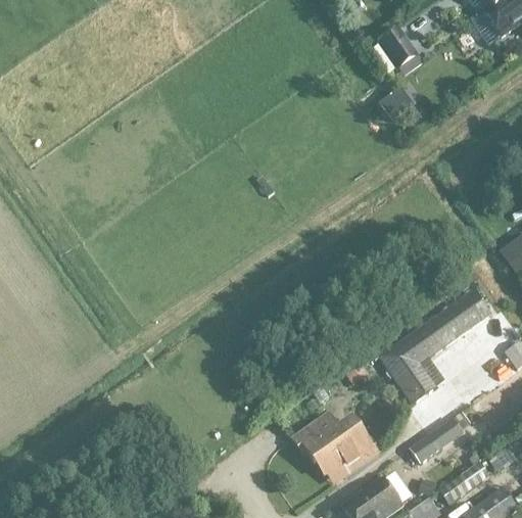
[(483,0),(488,7),(484,10),(502,36),(521,21),(521,0),(483,0)]
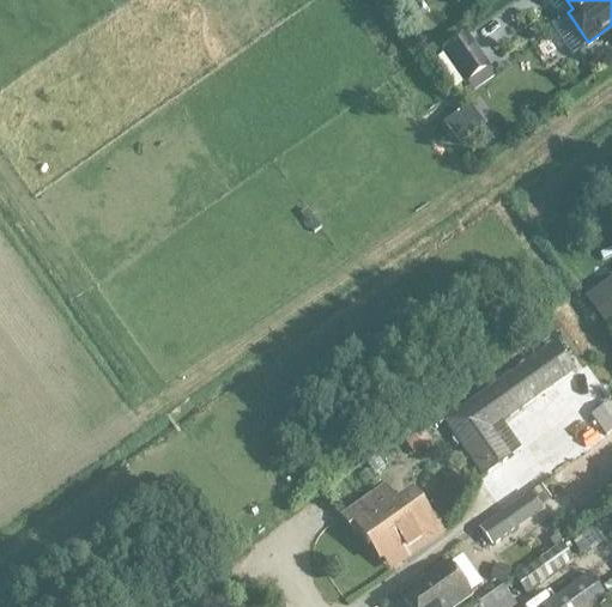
[(561,8),(547,18),(568,47),(581,37),(561,8)]
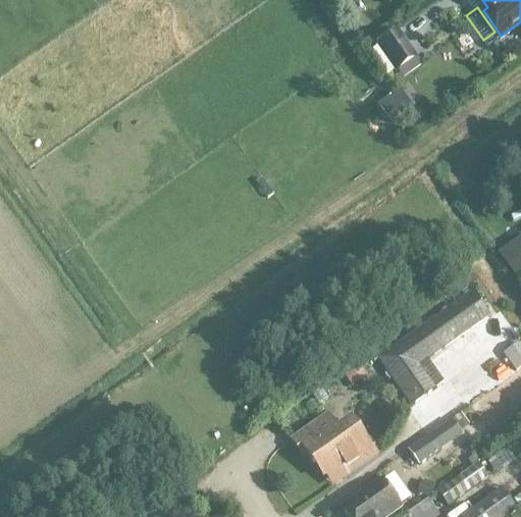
[(417,54),(398,28),(378,42),(397,68),(417,54)]
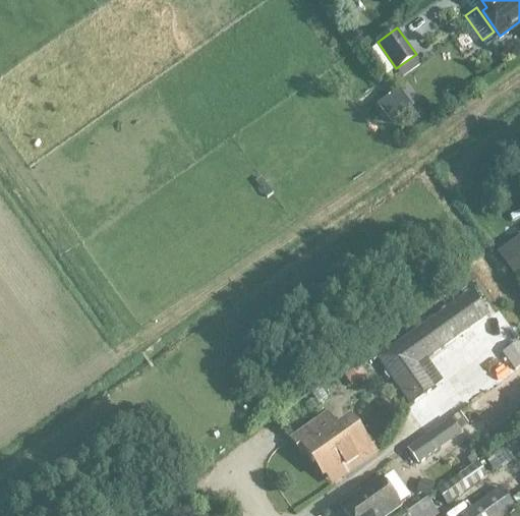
[(373,39),(362,44),(377,71),(388,65),(373,39)]
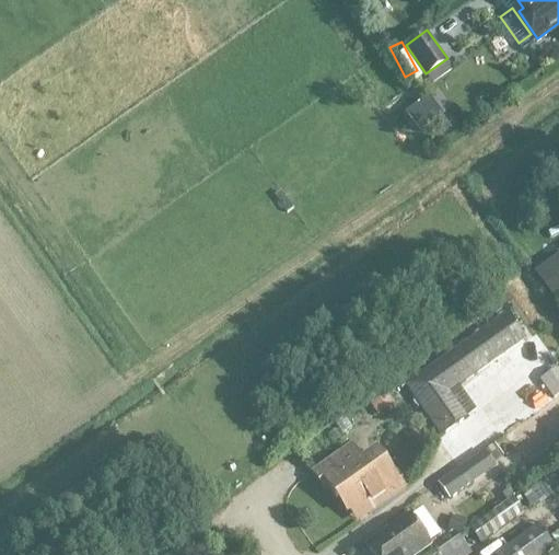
[(422,99),(407,110),(421,128),(435,117),(422,99)]
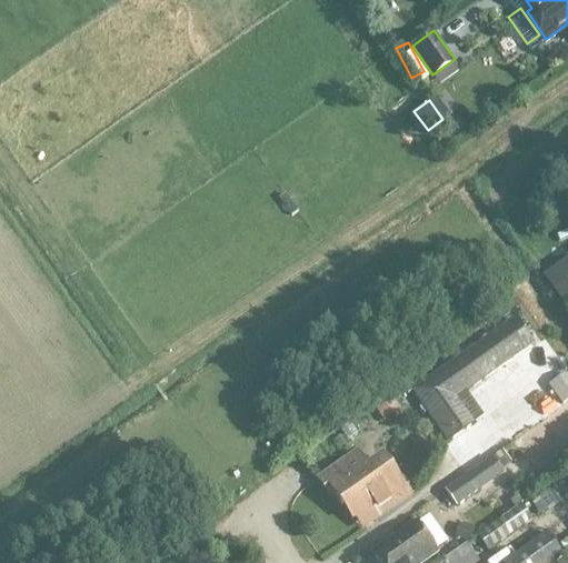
[(567,255),(544,274),(566,302),(567,300),(567,255)]
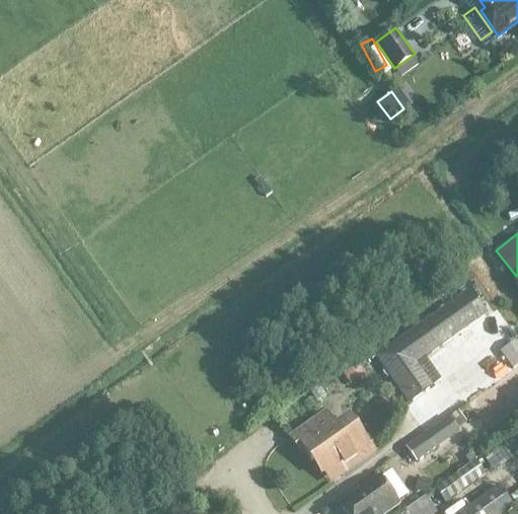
[(486,311),(469,288),(377,354),(410,399),(433,383),(417,360),(486,311)]
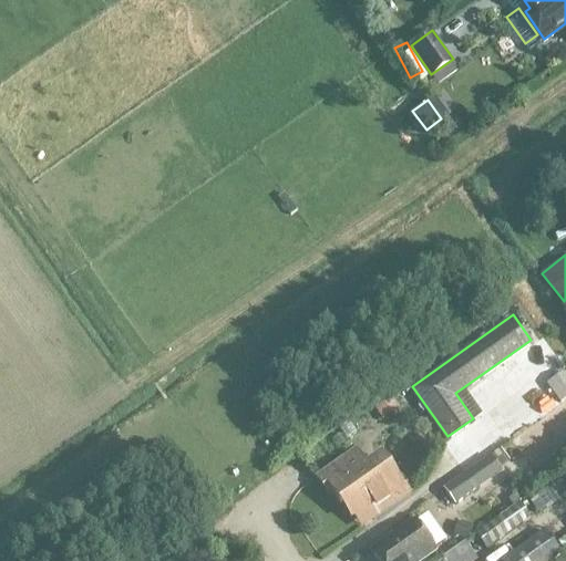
[(565,372),(549,383),(561,398),(565,395),(565,372)]
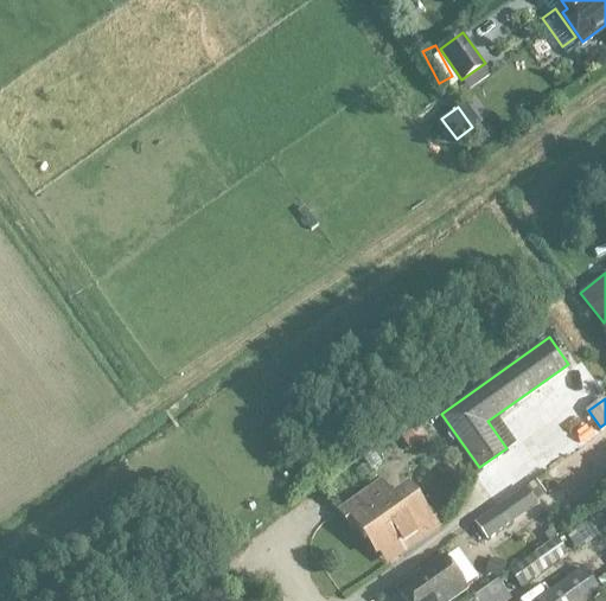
[(548,435),(567,455),(591,435),(572,414),(548,435)]
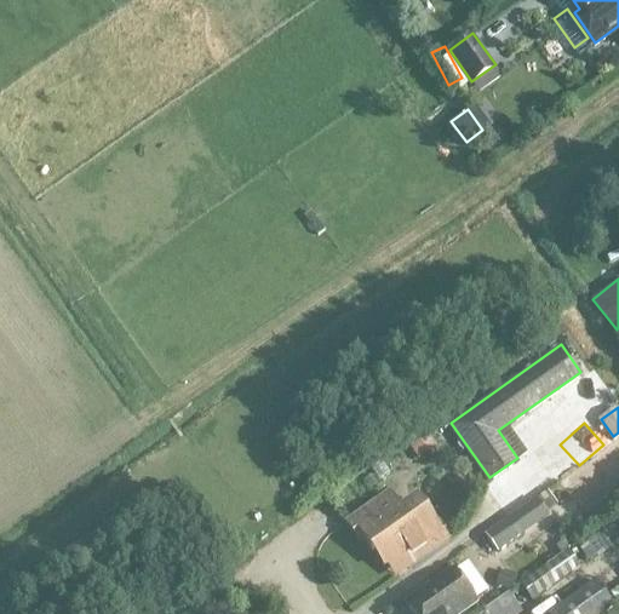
[(433,439),(424,426),(408,437),(417,448),(433,439)]
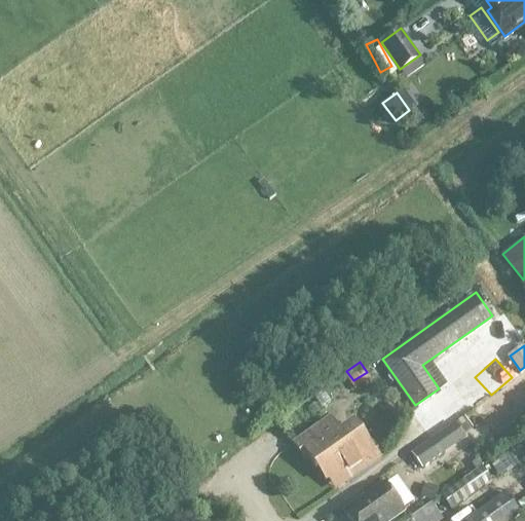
[(297,441),(307,455),(310,452),(316,462),(320,460),(329,474),(345,462),(352,472),(379,453),(372,443),(369,445),(360,432),(346,441),(330,418),(297,441)]
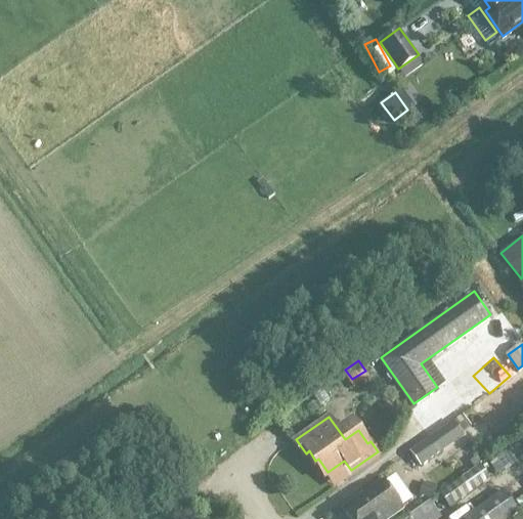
[(453,420),(411,448),(422,463),(442,448),(440,444),(461,430),(453,420)]
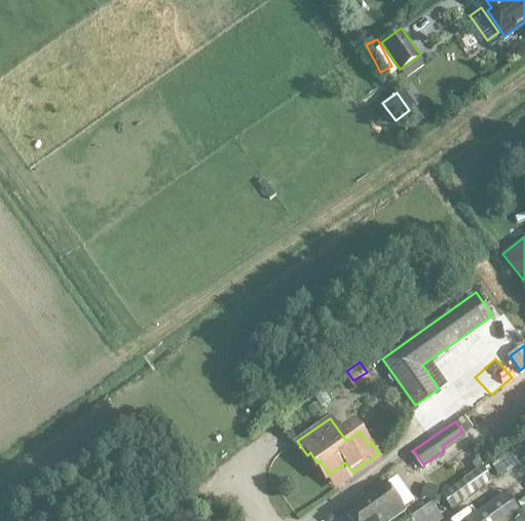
[(492,462),(500,475),(524,458),(524,441),(492,462)]
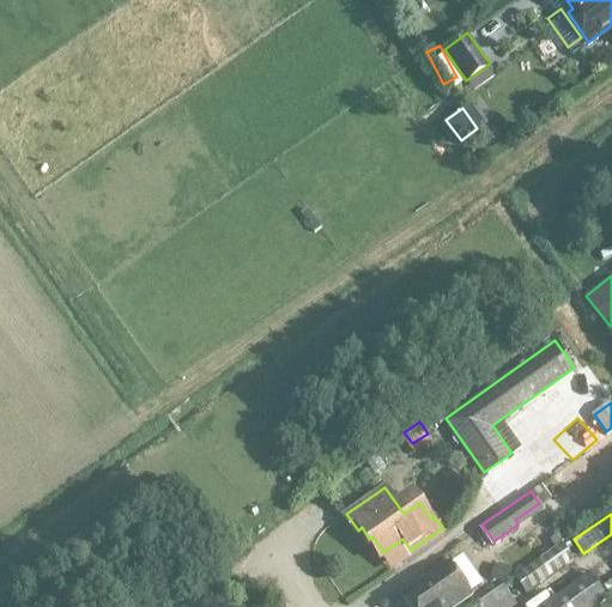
[(558,530),(550,536),(556,544),(563,539),(558,530)]
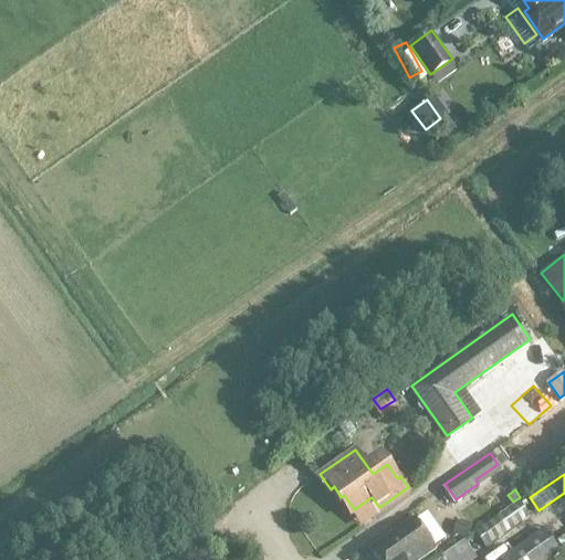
[(511,505),(475,529),(485,545),(522,519),(511,505)]
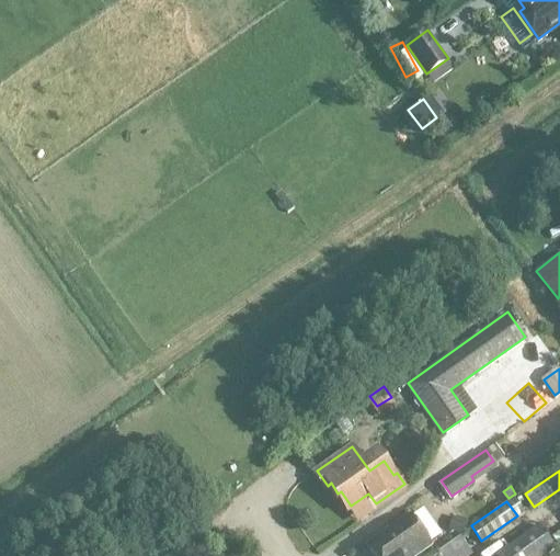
[(442,530),(424,505),(412,512),(431,537),(442,530)]
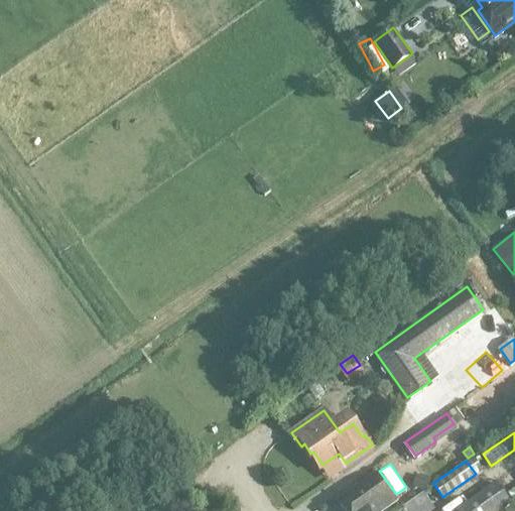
[(377,472),(338,499),(347,510),(377,510),(396,498),(377,472)]
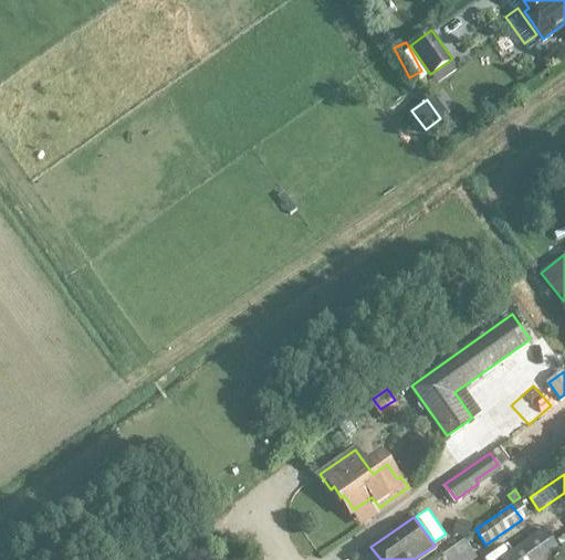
[(459,518),(456,530),(468,534),(471,521),(459,518)]
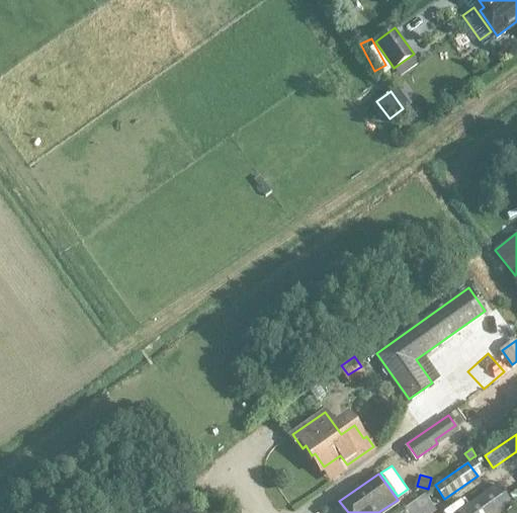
[(498,483),(458,510),(459,512),(500,512),(513,504),(498,483)]
